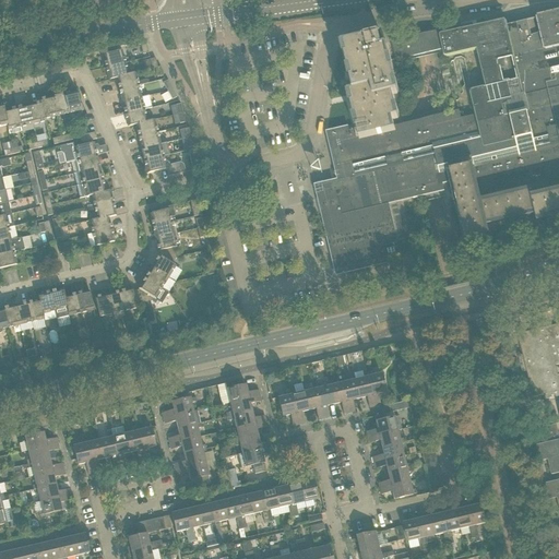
[(340,181),(317,187),(337,273),(409,257),(396,202),(444,191),(440,175),(450,173),(466,240),(486,235),(484,224),(534,212),(536,219),(558,213),(558,11),(536,16),(536,19),(506,26),(504,21),(489,24),(487,15),(460,22),(461,25),(391,42),(395,60),(443,48),(445,56),(461,52),(477,49),(487,87),(471,92),(476,116),(452,121),(450,113),(420,119),(391,127),(389,120),(397,118),(392,95),(397,94),(387,48),(382,49),(379,37),(371,39),(370,33),(354,37),(355,43),(343,46),(354,92),(348,93),(357,129),(349,131),(348,129),(329,133),(336,168),(336,169),(335,169),(334,169),(334,170),(333,171),(333,173),(333,174),(333,175),(333,176),(333,177),(334,177),(334,178),(335,178),(336,179),(337,179),(339,179),(340,179),(340,181)]
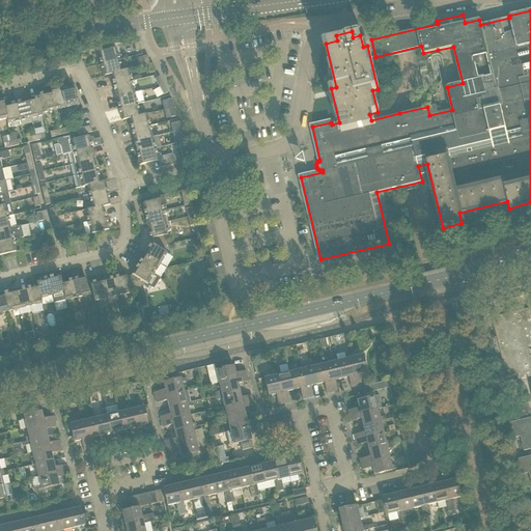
[(98,53),(100,64),(118,60),(115,48),(98,53)]
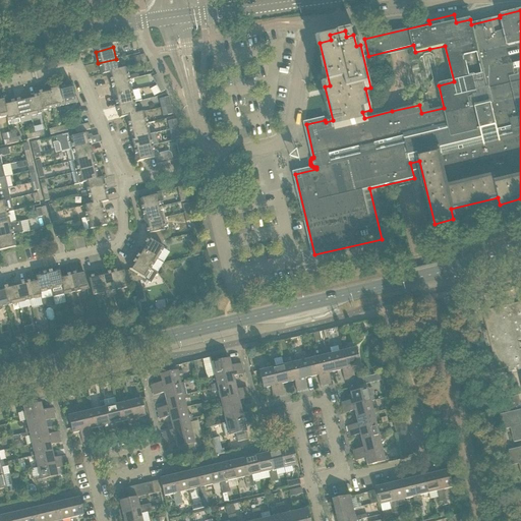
[(116,59),(98,63),(101,74),(108,72),(118,70),(118,68),(116,59)]
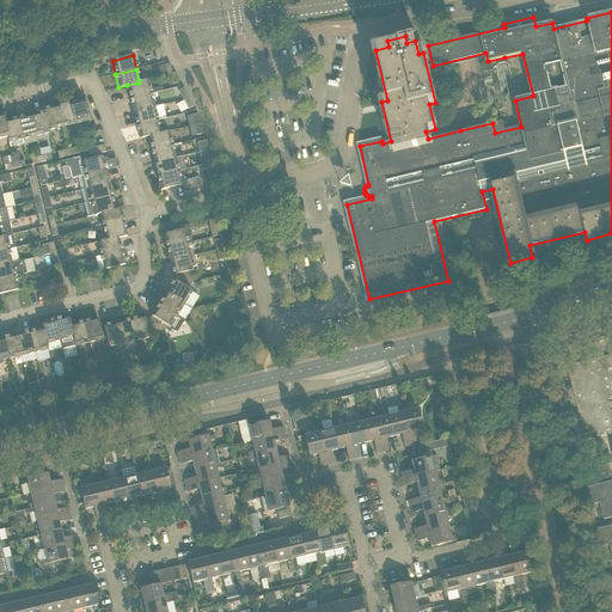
[(139,83),(127,85),(127,86),(128,90),(130,98),(151,93),(151,92),(148,80),(139,83)]
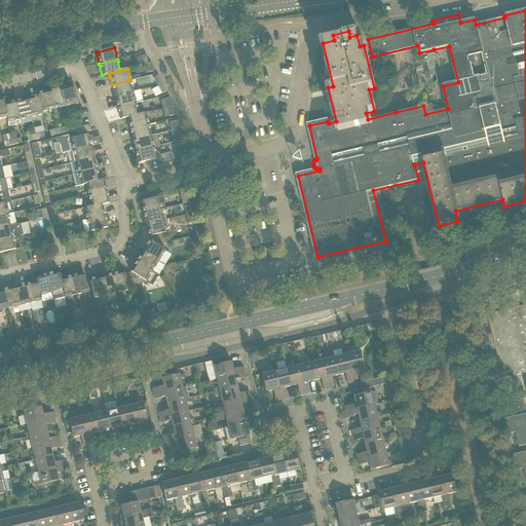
[(153,78),(157,86),(162,83),(157,76),(153,78)]
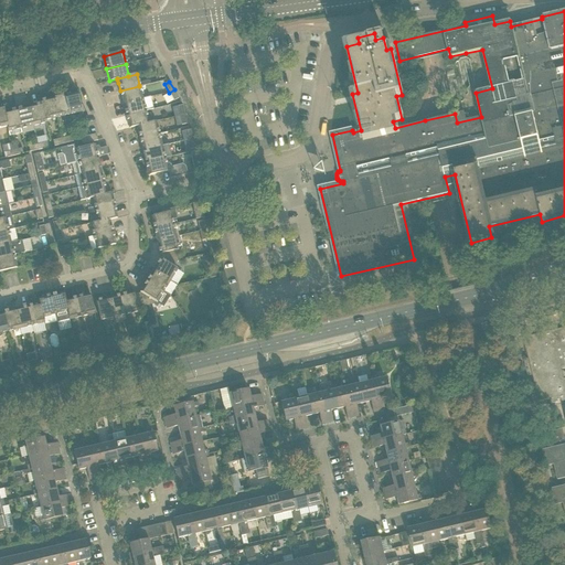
[(120,91),(123,103),(142,98),(139,86),(120,91)]
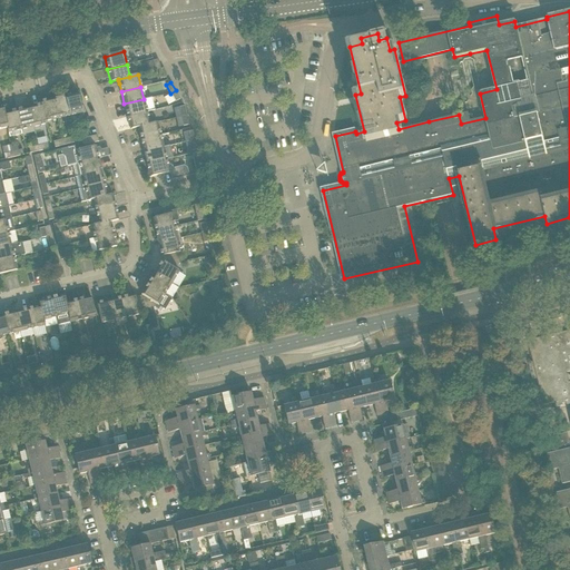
[(176,90),(170,94),(175,101),(180,99),(176,90)]
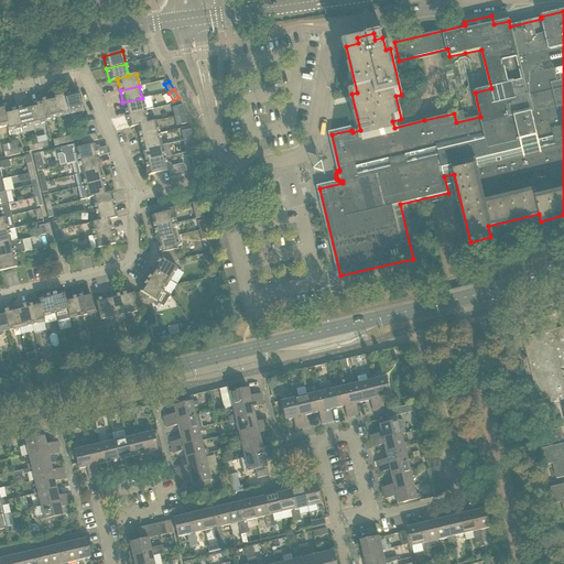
[(77,93),(64,96),(68,115),(82,111),(77,93)]
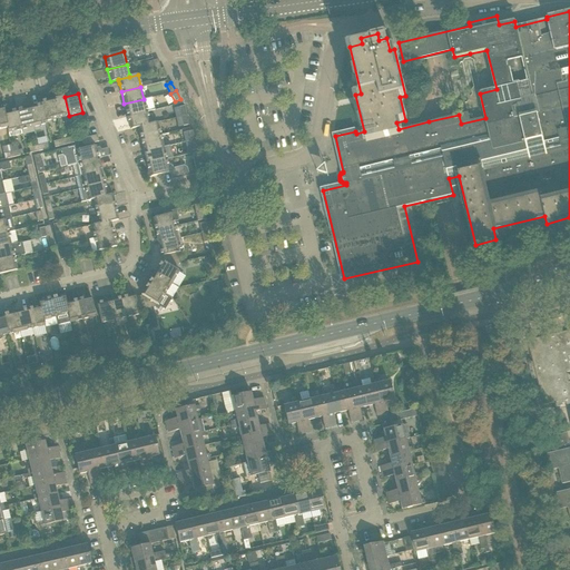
[(65,97),(52,99),(57,119),(69,116),(65,97)]
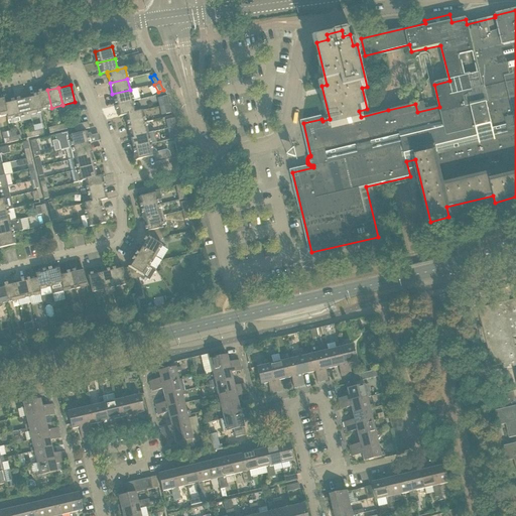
[(112,94),(115,106),(132,101),(139,100),(137,89),(130,90),(112,94)]
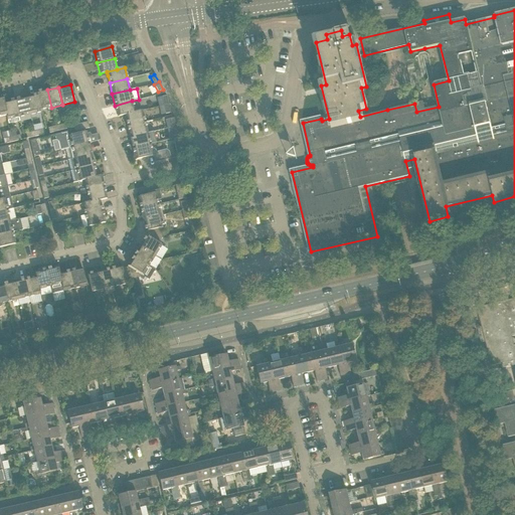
[(47,90),(36,93),(40,113),(41,112),(41,110),(51,108),(47,90)]
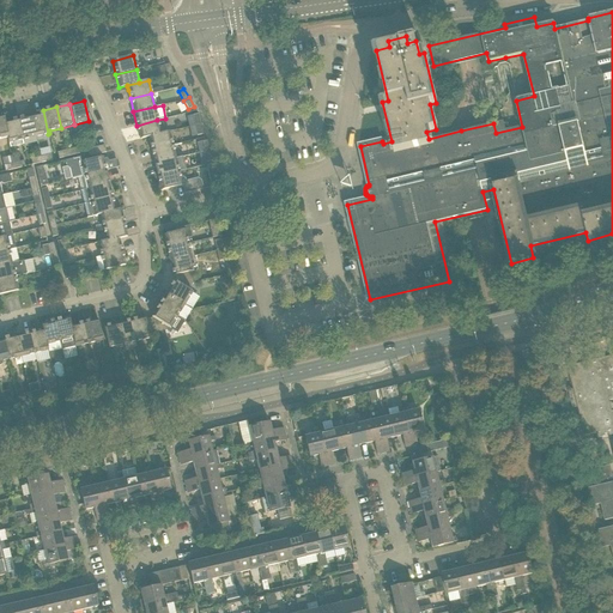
[(43,113),(31,116),(36,137),(48,134),(43,110),(42,110),(43,113)]
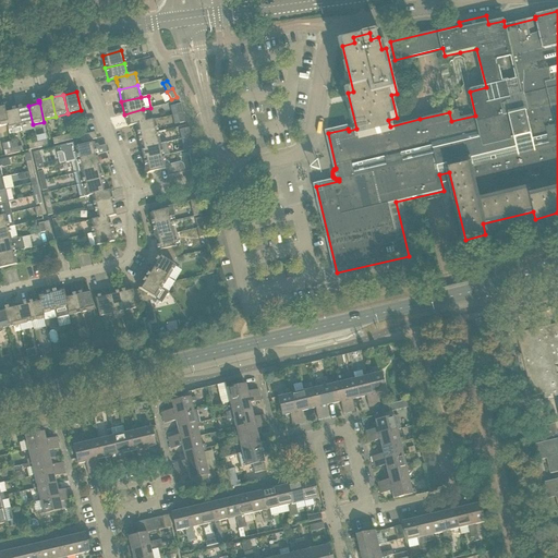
[(180,104),(169,107),(171,116),(177,114),(182,113),(180,104)]
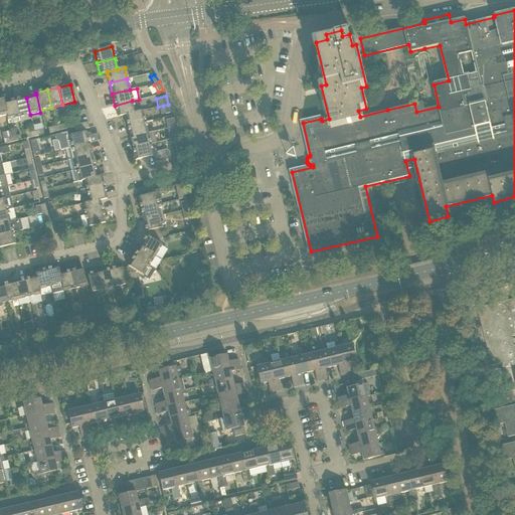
[(26,98),(15,100),(19,118),(30,115),(26,98)]
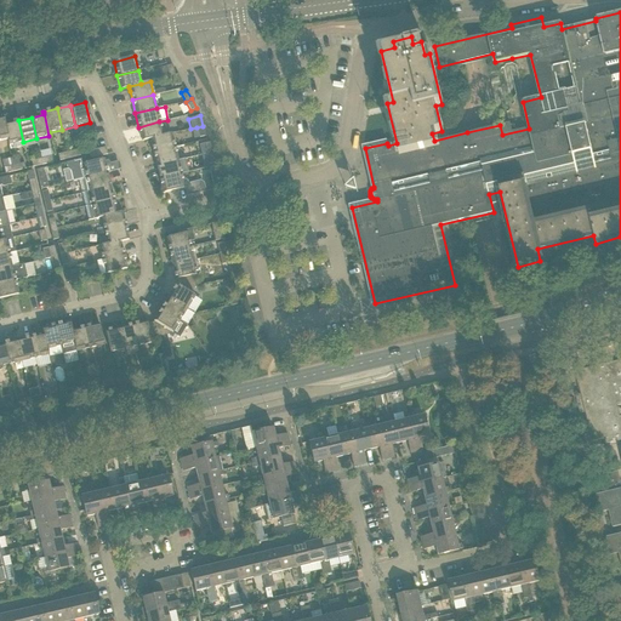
[(4,124),(7,140),(9,146),(10,149),(24,146),(23,142),(18,120),(9,123),(4,124)]
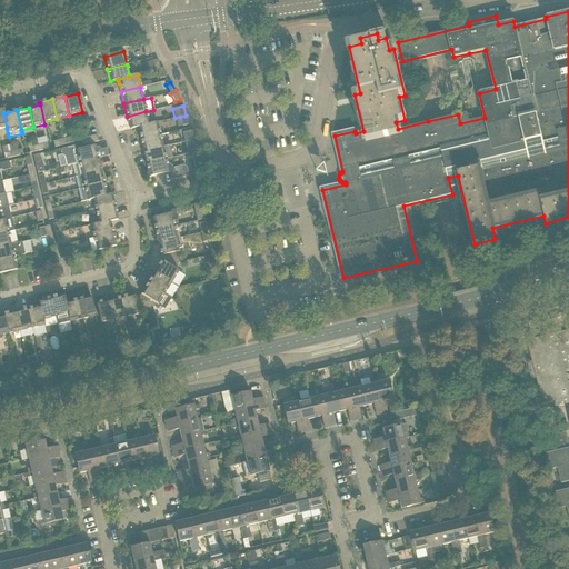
[(127,117),(130,129),(138,127),(149,125),(146,111),(127,117)]
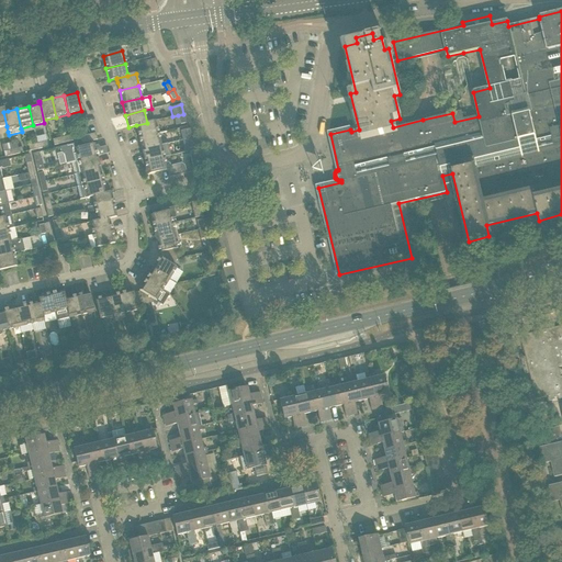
[(147,123),(136,125),(136,126),(137,130),(138,138),(158,134),(155,121),(147,123)]
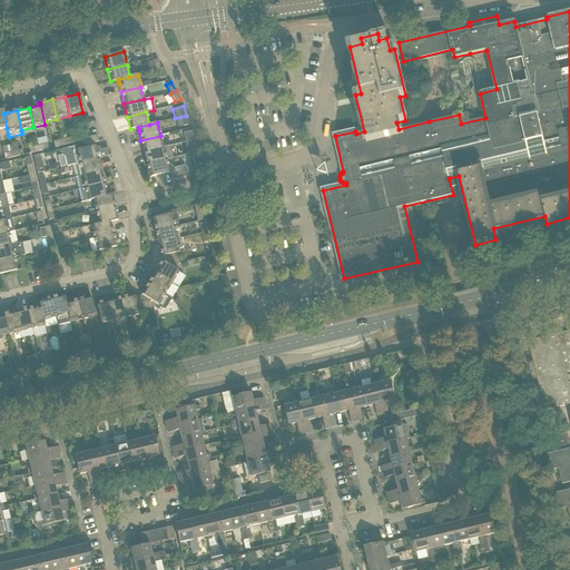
[(97,135),(88,137),(80,139),(82,146),(98,141),(97,135)]
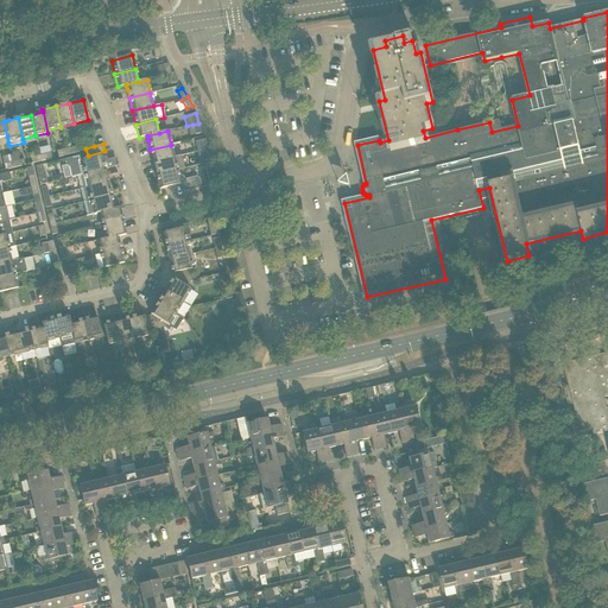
[(150,150),(153,163),(173,158),(171,145),(150,150)]
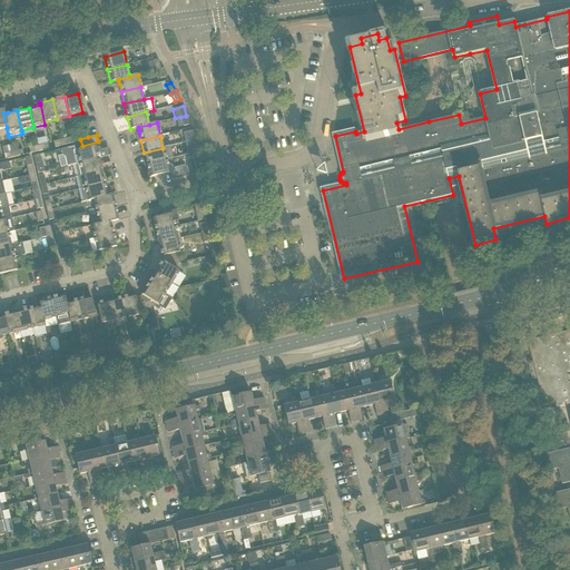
[(64,156),(66,166),(98,159),(95,146),(75,151),(74,147),(60,149),(61,155),(64,156)]
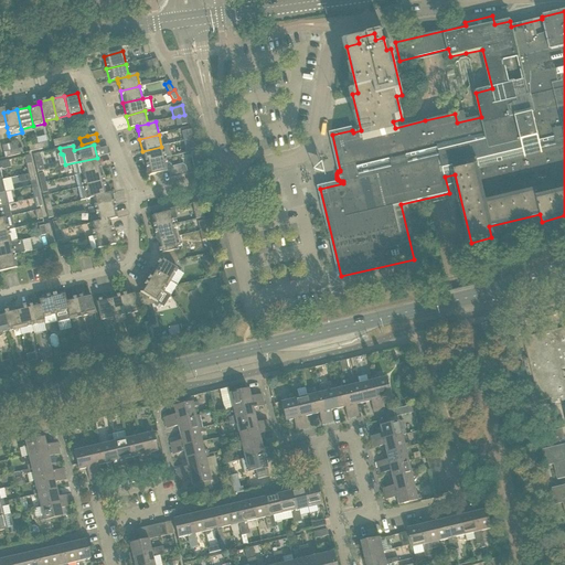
[(161,147),(142,151),(146,163),(164,159),(171,157),(168,145),(161,147)]
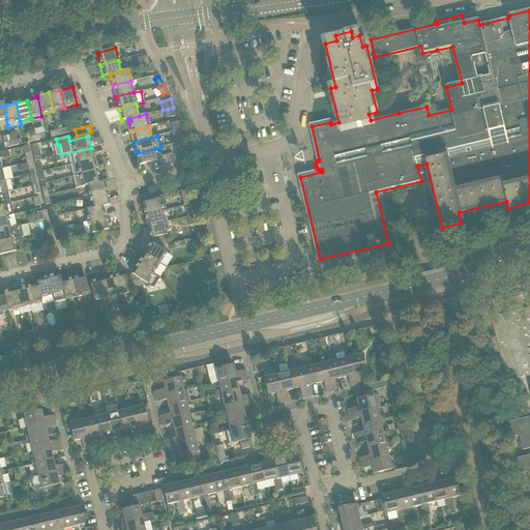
[(185,146),(179,147),(182,162),(188,160),(185,146)]
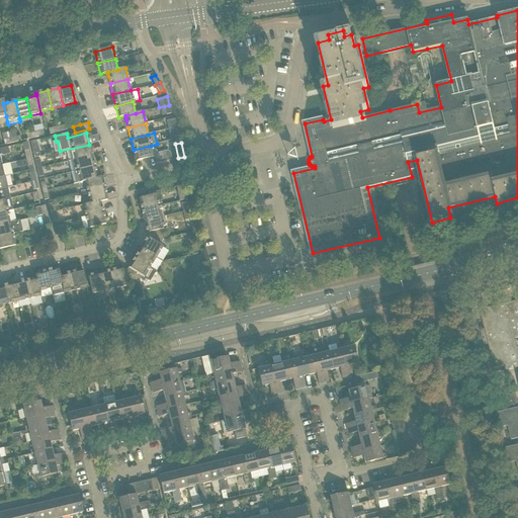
[(89,145),(66,150),(68,161),(74,160),(92,156),(89,145)]
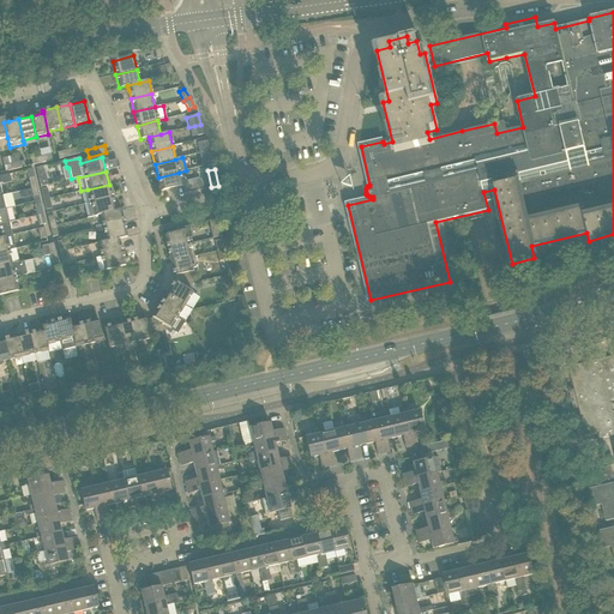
[(179,173),(158,178),(161,191),(181,186),(181,188),(182,188),(184,194),(203,190),(202,181),(198,180),(185,182),(184,180),(182,179),(180,179),(179,173)]
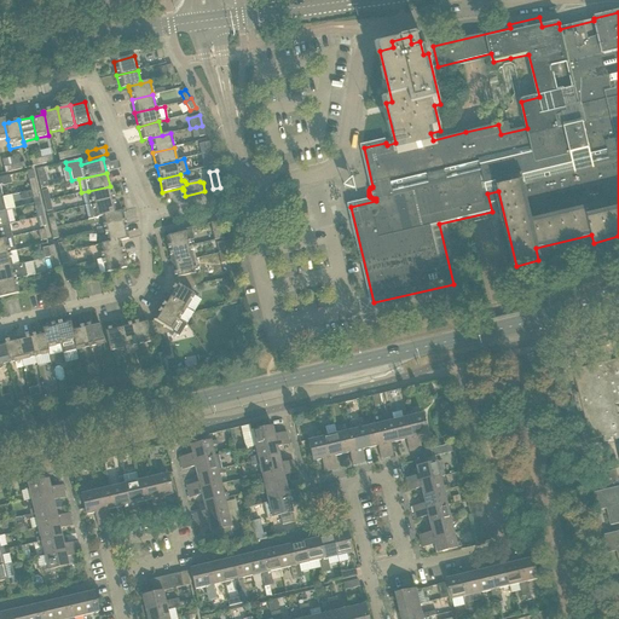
[(110,186),(88,191),(81,192),(85,206),(113,200),(110,186)]
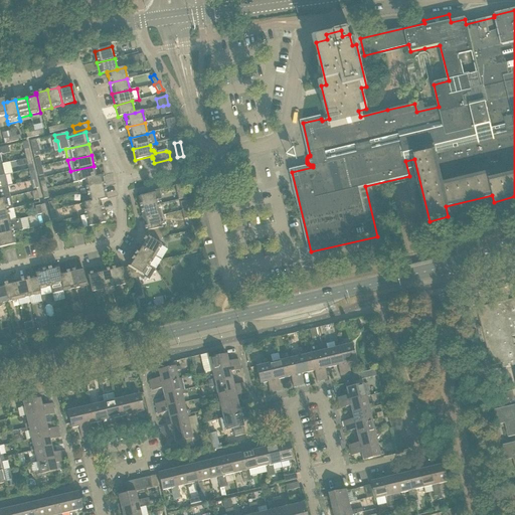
[(25,159),(17,161),(18,166),(27,164),(27,166),(32,165),(30,157),(25,158),(25,159)]
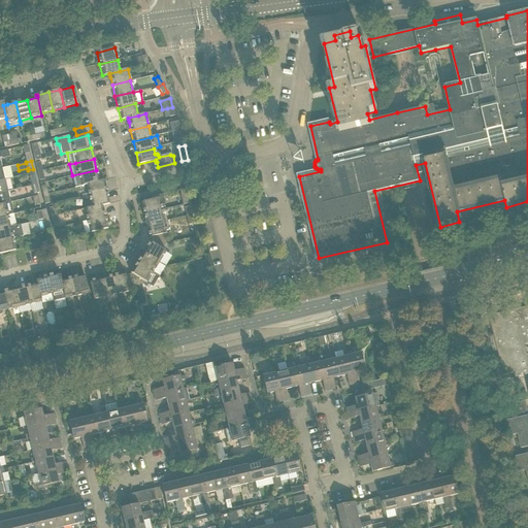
[(1,168),(0,168),(0,180),(4,180),(4,179),(12,177),(9,166),(1,168)]
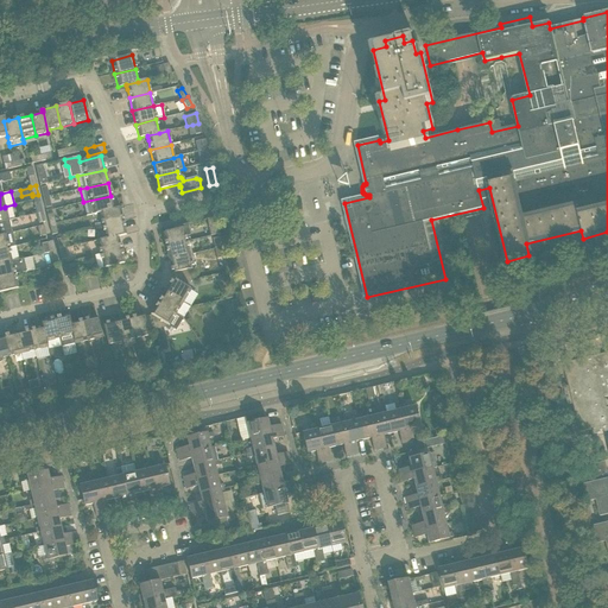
[(83,202),(87,216),(99,213),(114,209),(111,196),(83,202)]
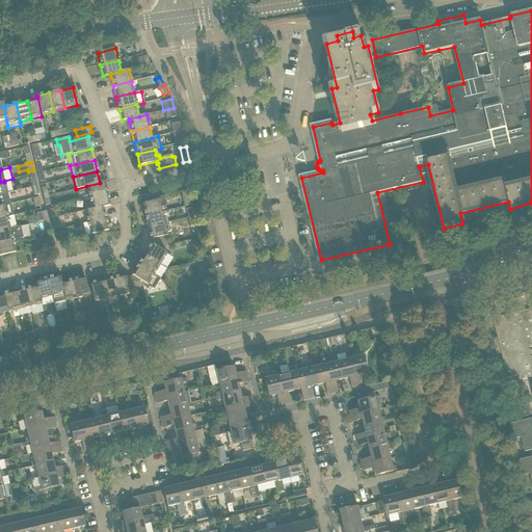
[(100,183),(86,186),(86,187),(87,188),(89,197),(107,193),(105,182),(100,183)]
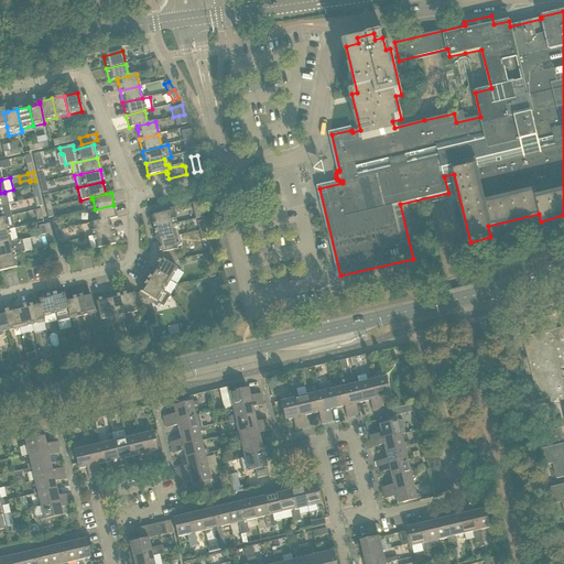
[(198,202),(192,204),(195,219),(202,218),(198,202)]
